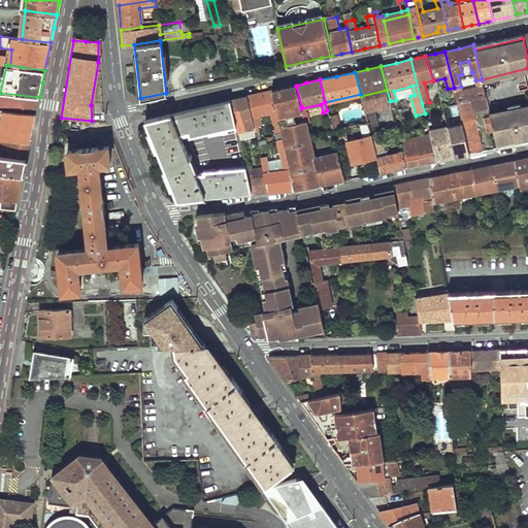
[(271,91),(278,122),(284,121),(282,109),(301,106),(296,86),(283,89),(271,91)]
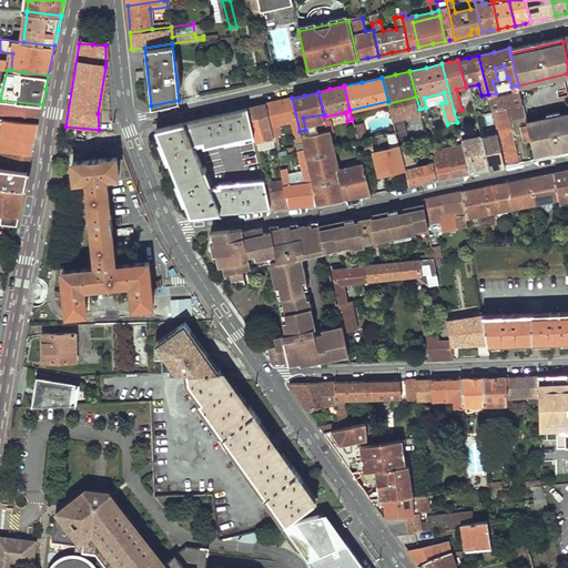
[(424,98),(426,108),(442,103),(446,102),(444,92),(424,98)]
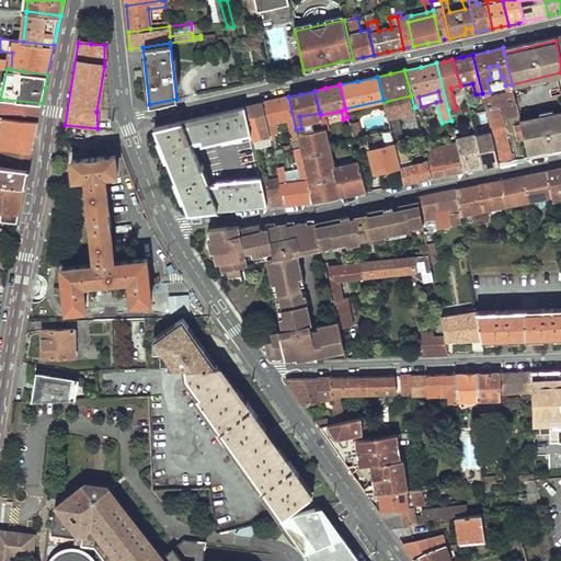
[(483,98),(485,110),(516,103),(513,91),(490,96),(483,98)]
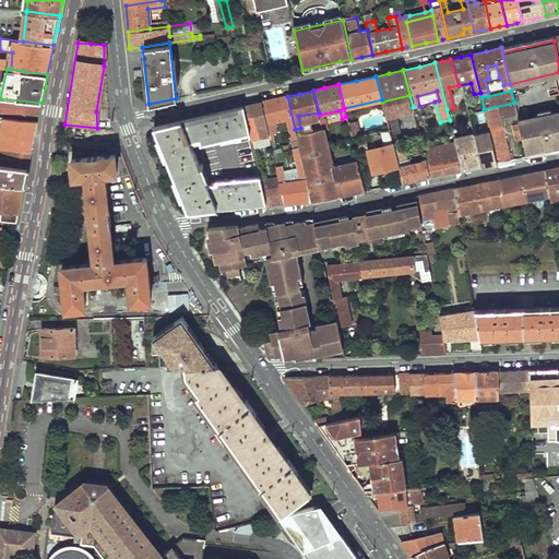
[(296,133),(295,129),(287,96),(275,99),(261,103),(270,139),(273,139),(272,133),(276,132),(274,122),(286,119),(289,130),(294,149),(299,147),(296,133)]
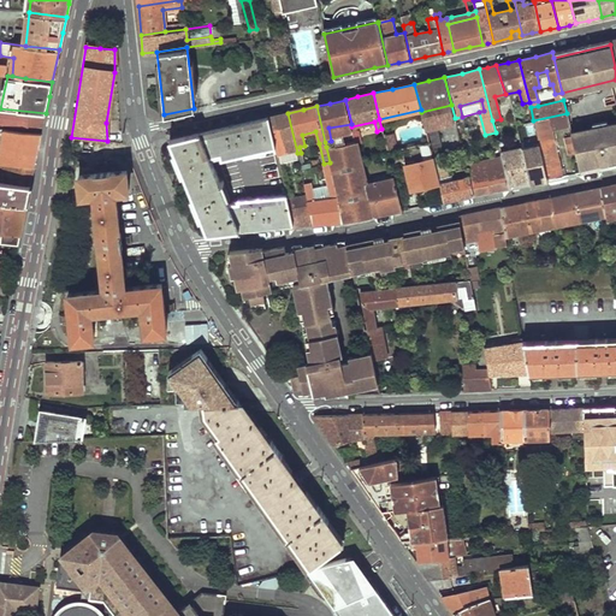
[(0,123),(43,128),(45,120),(46,113),(0,108),(0,107),(0,123)]
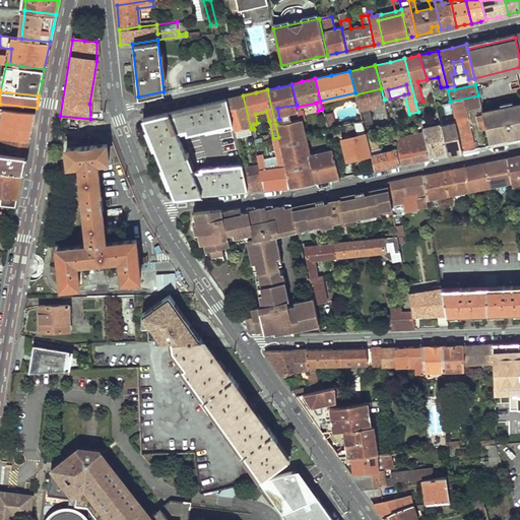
[(226,99),(233,124),(234,129),(234,131),(242,129),(242,130),(251,129),(243,95),(234,98),(226,99)]
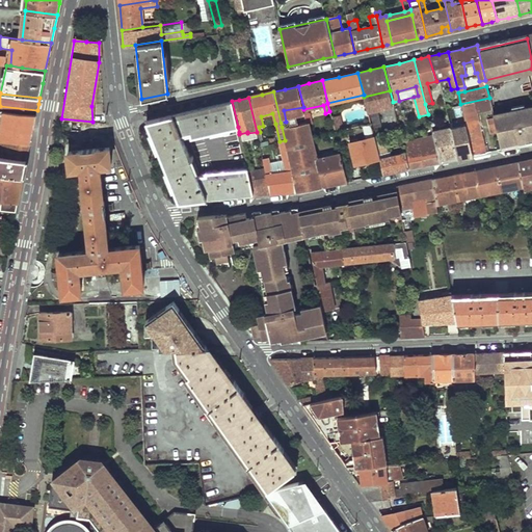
[(467,125),(474,155),(481,154),(487,152),(477,113),(477,111),(485,109),(491,108),(489,98),(460,104),(467,125)]
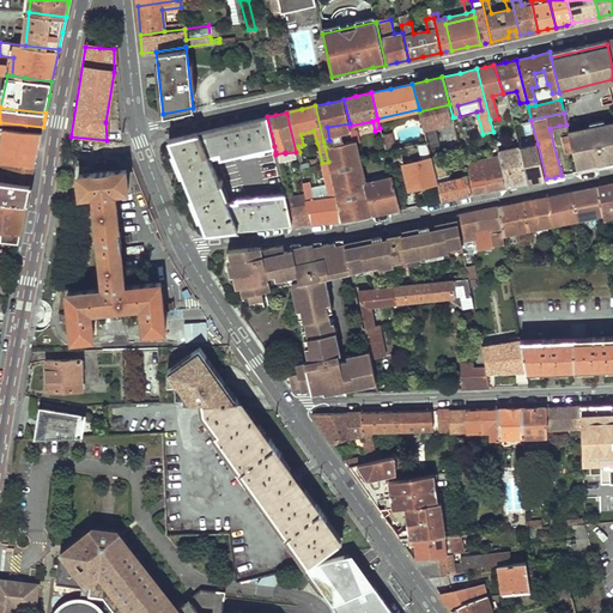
[(169,139),(205,231),(217,230),(249,228),(291,223),(285,198),(285,194),(237,198),(237,201),(228,202),(210,156),(214,155),(217,159),(274,146),(267,116),(241,122),(189,134),(169,139)]
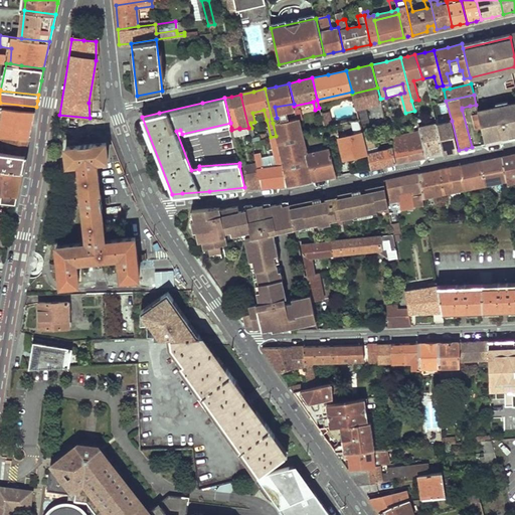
[(513,134),(514,133),(514,102),(477,110),(477,111),(478,115),(479,119),(482,129),(484,140),(505,136),(504,132),(512,130),(513,134)]
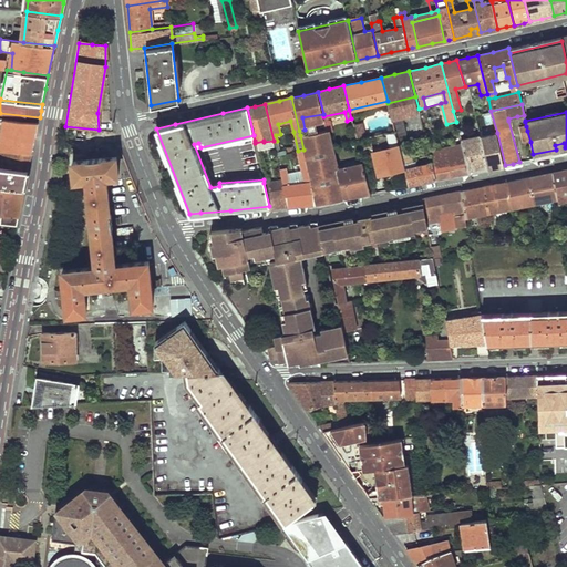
[(394,116),(398,137),(406,136),(403,115),(394,116)]
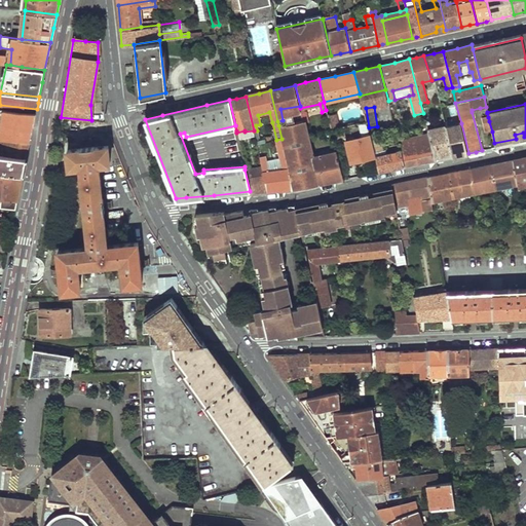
[(0,139),(30,144),(35,115),(4,112),(0,130),(0,139)]
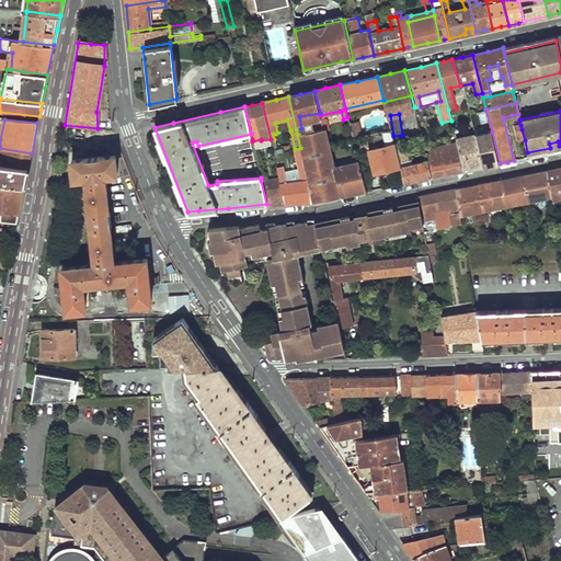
[(358,123),(350,125),(353,138),(361,136),(358,123)]
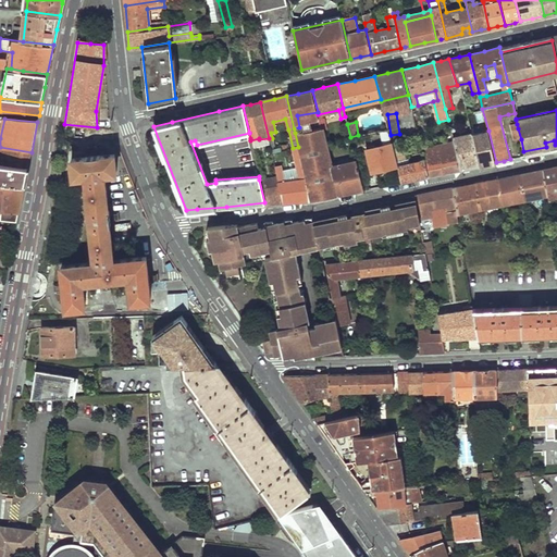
[(298,147),(310,200),(324,197),(338,195),(331,166),(325,143),(321,127),(304,132),(300,132),(295,133),(298,147)]
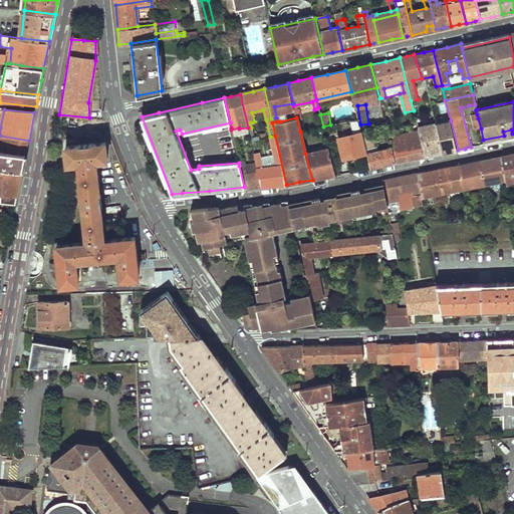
[(338,138),(343,159),(366,154),(365,148),(361,132),(358,118),(345,121),(348,135),(338,138)]
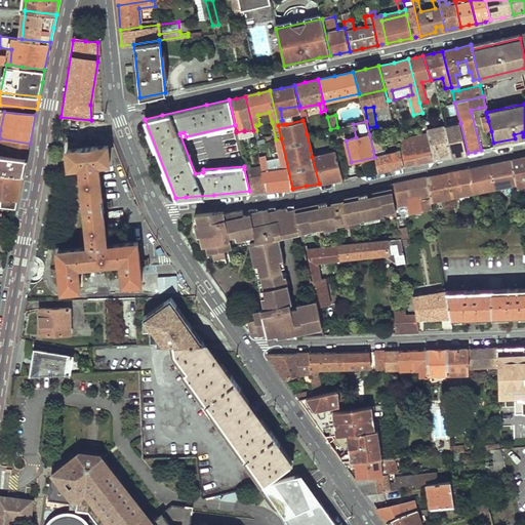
[(484,133),(491,131),(488,121),(482,122),(484,133)]
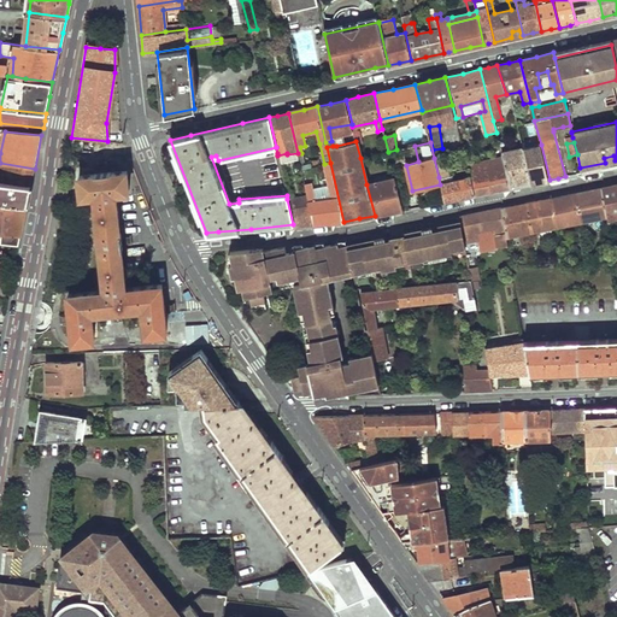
[(538,182),(550,180),(541,145),(523,148),(530,181),(532,183),(538,182)]
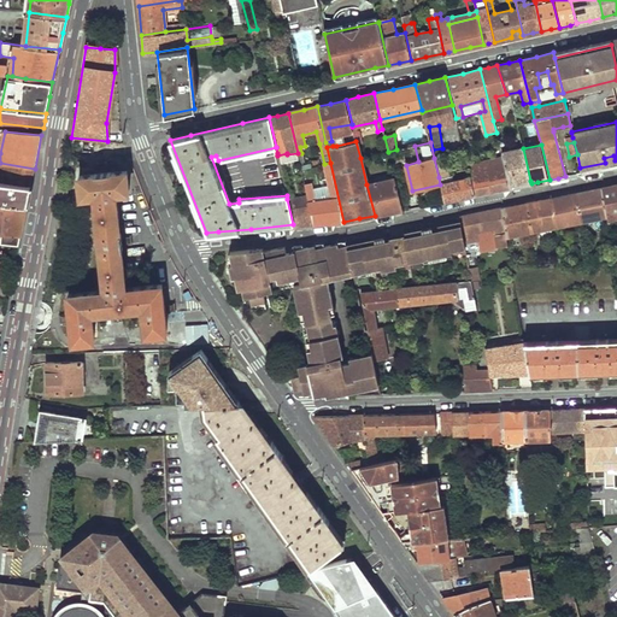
[(503,157),(510,184),(530,181),(523,148),(523,147),(501,152),(503,157)]
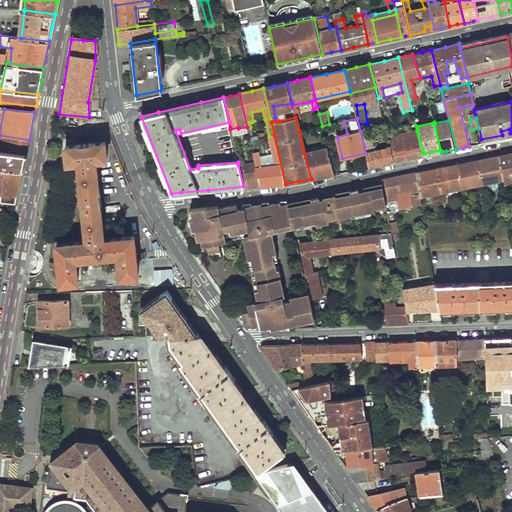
[(388,140),(394,162),(407,159),(424,155),(423,153),(417,130),(387,137),(388,140)]
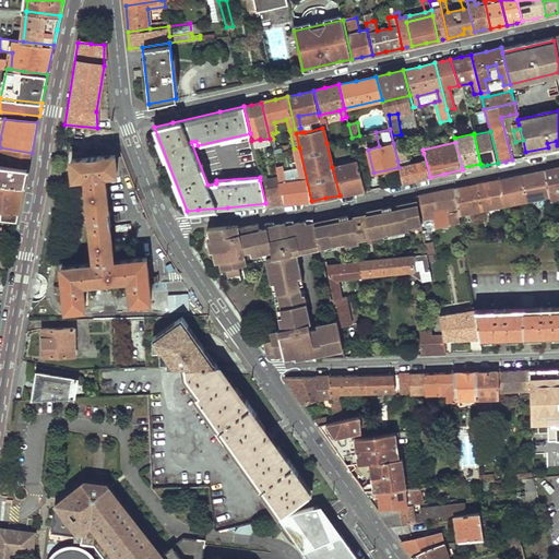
[(0,155),(4,156),(3,167),(27,170),(32,153),(0,147),(0,155)]
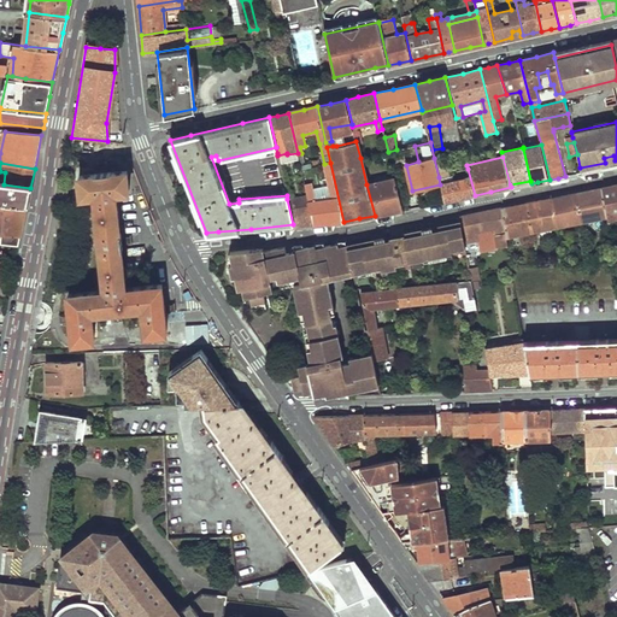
[(306,195),(313,224),(327,223),(344,222),(330,163),(324,164),(328,182),(331,198),(316,201),(312,187),(311,181),(304,182),(306,195)]
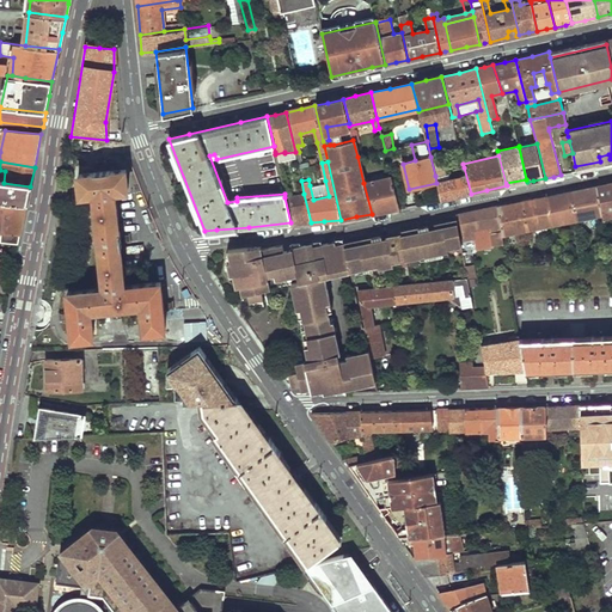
[(436,183),(441,200),(456,196),(471,194),(464,167),(453,171),(453,172),(454,178),(436,183)]
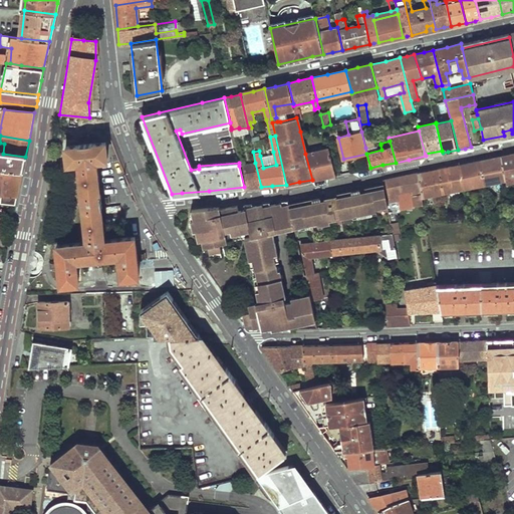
[(56,244),(60,284),(77,282),(75,260),(117,256),(120,278),(139,277),(137,256),(135,237),(103,240),(95,160),(107,159),(105,142),(64,147),(66,164),(77,163),(86,241),(56,244)]
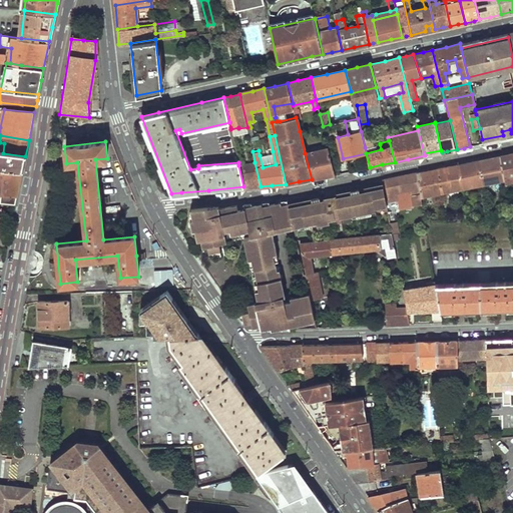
[(365,147),(366,153),(381,149),(380,144),(369,146),(365,147)]
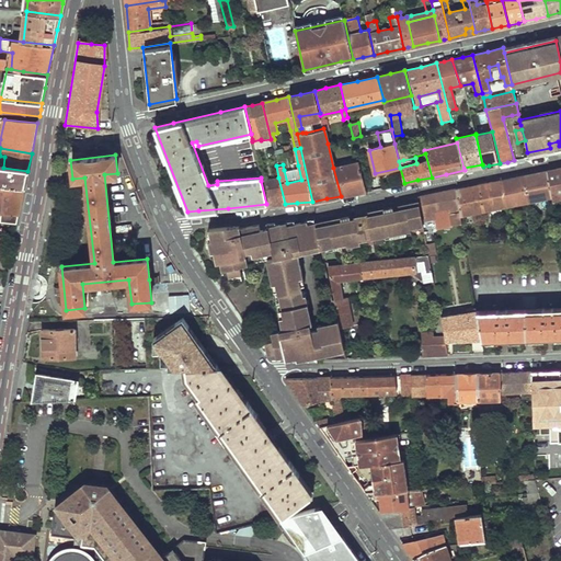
[(333,168),(341,196),(353,194),(366,191),(358,161),(333,168)]
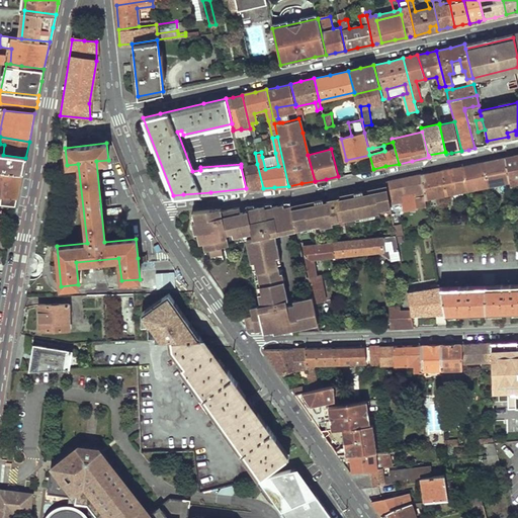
[(275,153),(262,157),(265,169),(278,166),(275,153)]
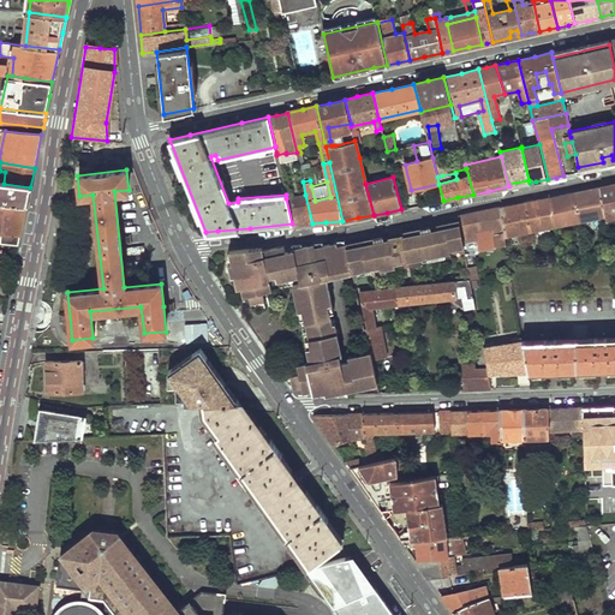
[(0,203),(27,207),(30,187),(4,184),(0,183),(0,203)]
